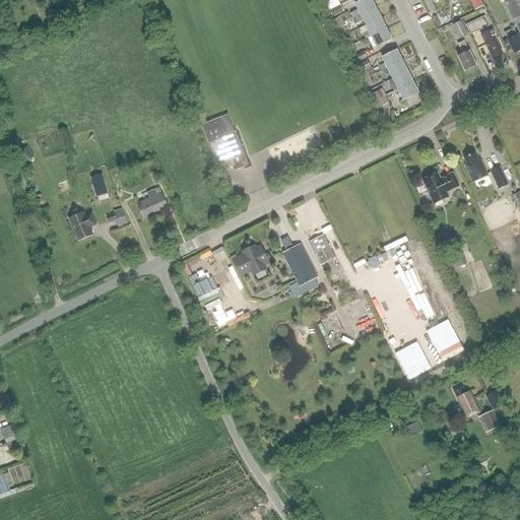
[(355,17),(361,14),(376,7),(372,0),(363,0),(355,4),(358,9),(350,13),(352,18),(355,17)]
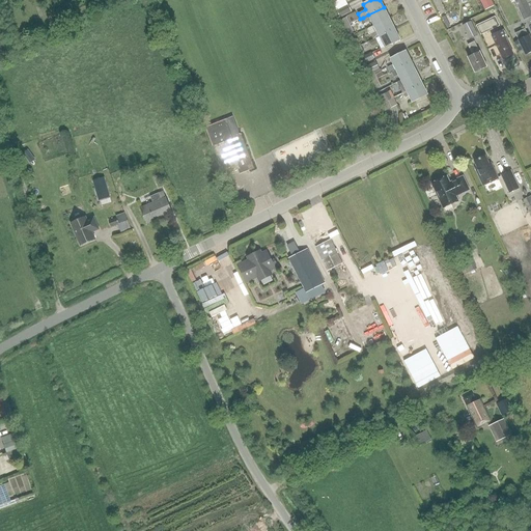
[(479,0),(485,10),(495,6),(491,0),(479,0)]
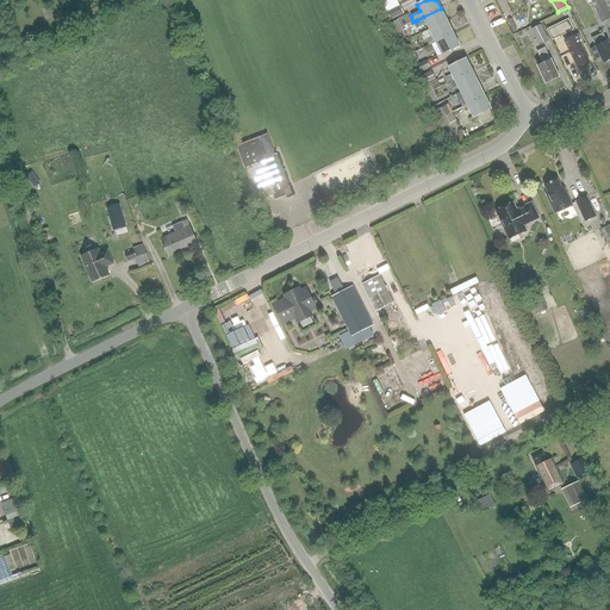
[(609,12),(604,0),(590,0),(601,23),(609,18),(609,12)]
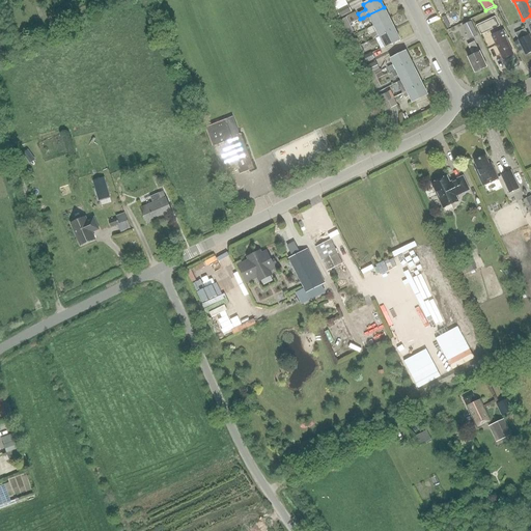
[(337,10),(340,18),(352,12),(348,5),(337,10)]
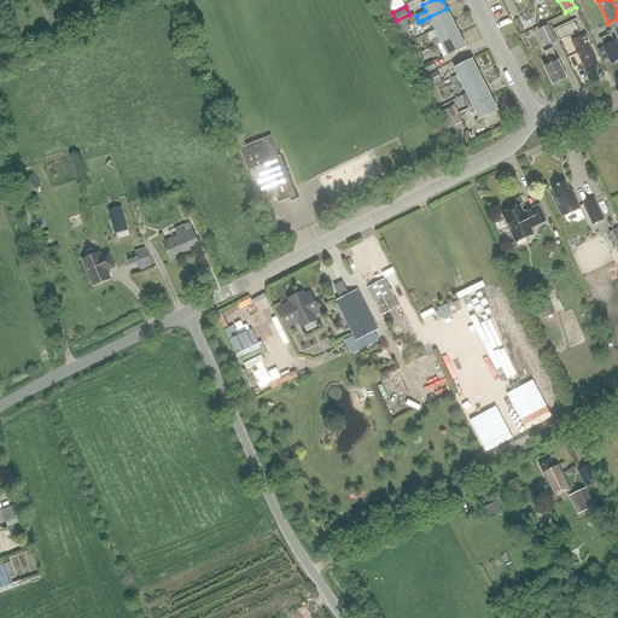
[(453,21),(447,9),(429,17),(423,21),(425,27),(432,24),(435,30),(453,21)]
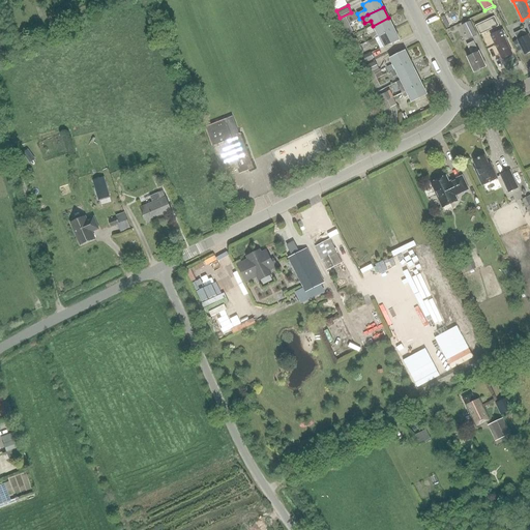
[(499,26),(495,17),(475,26),(480,35),(499,26)]
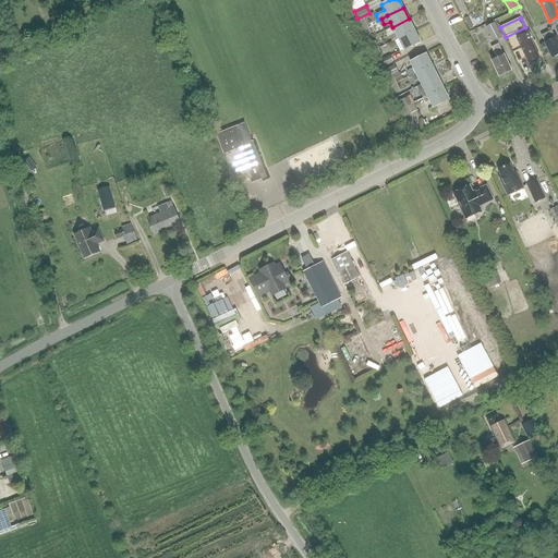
[(362,28),(368,25),(364,19),(359,21),(362,28)]
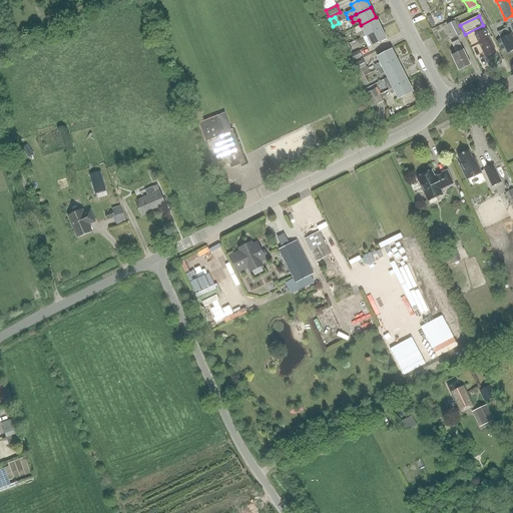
[(367,35),(381,28),(376,17),(361,25),(364,30),(358,33),(360,39),(367,35)]
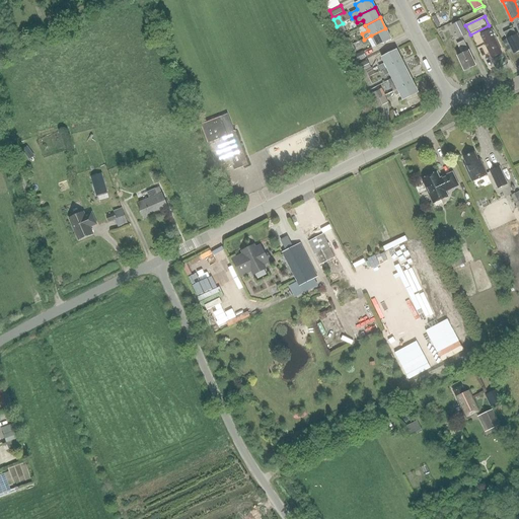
[(458,39),(460,38),(467,34),(460,19),(451,23),(458,39)]
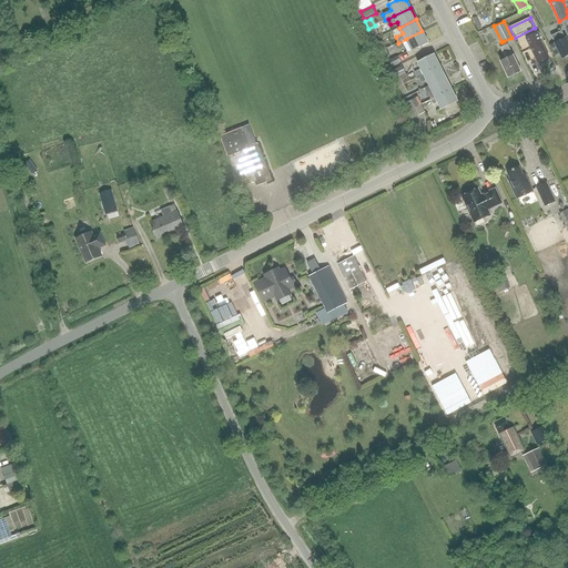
[(378,33),(375,26),(368,29),(373,37),(378,33)]
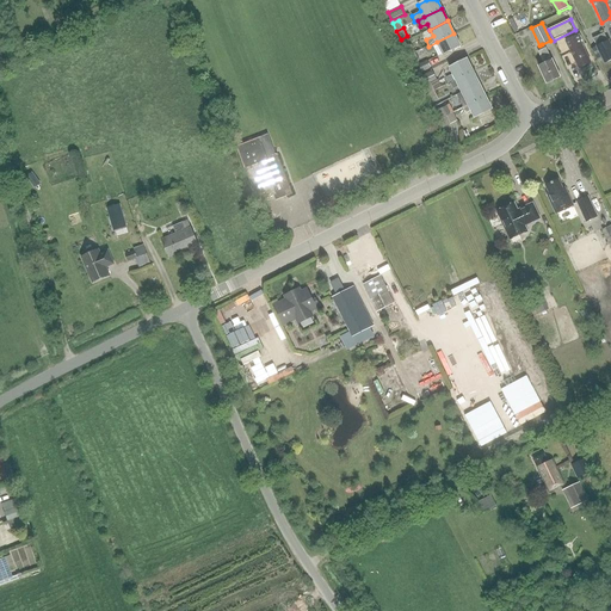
[(437,42),(443,55),(461,47),(454,34),(437,42)]
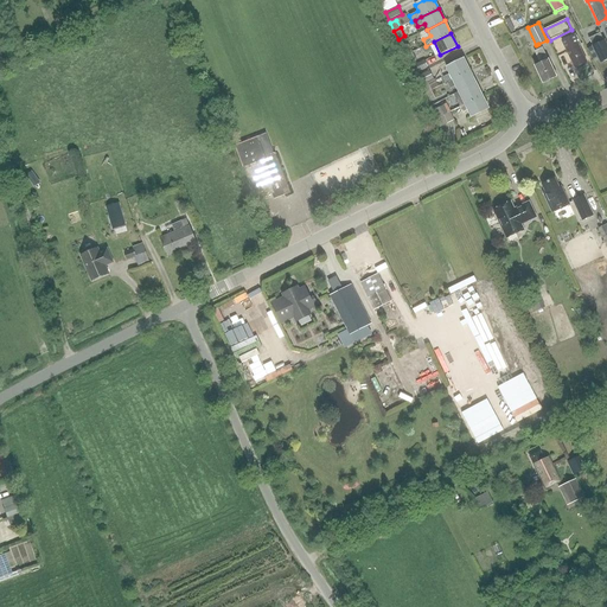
[(588,49),(593,58),(598,56),(601,63),(606,59),(606,45),(605,40),(604,40),(600,33),(588,38),(593,46),(588,49)]
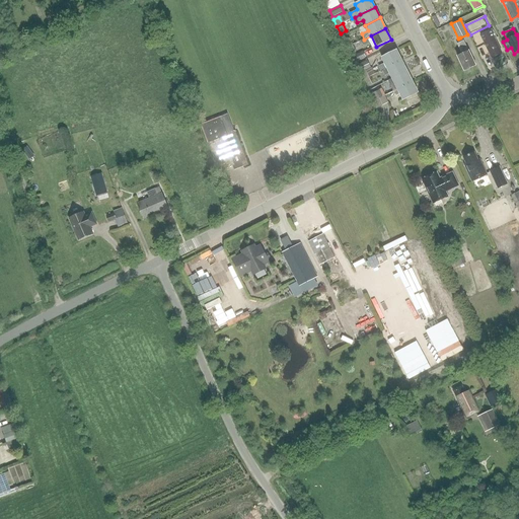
[(493,29),(480,34),(492,58),(502,53),(495,40),(497,39),(493,29)]
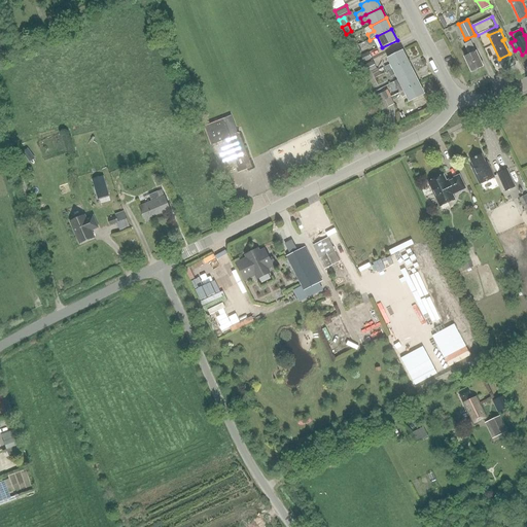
[(349,41),(352,48),(358,45),(354,38),(349,41)]
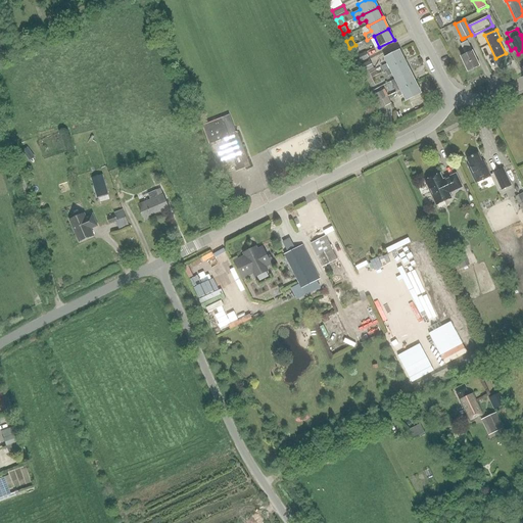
[(461,56),(468,72),(479,66),(472,51),(467,41),(461,44),(466,54),(461,56)]
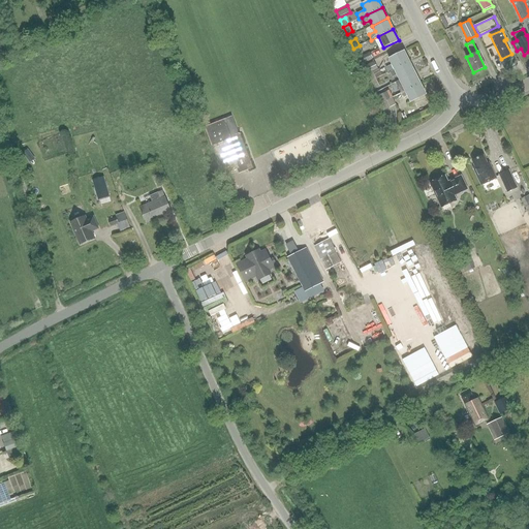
[(361,49),(360,45),(353,49),(358,56),(363,53),(361,49)]
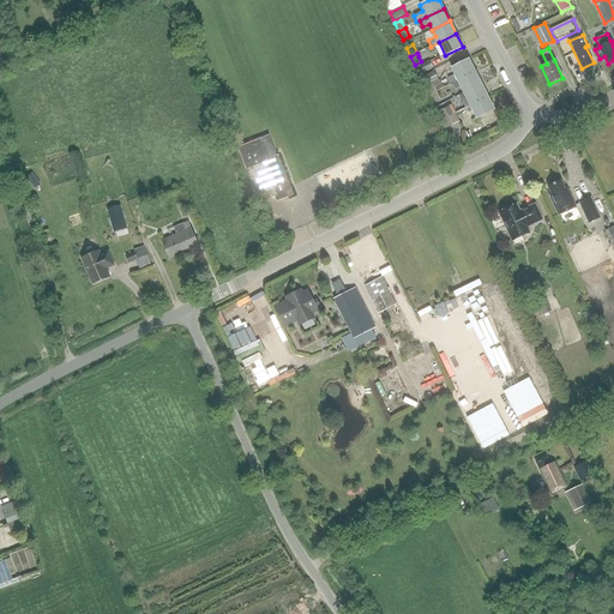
[(469,59),(451,67),(455,76),(449,78),(451,84),(452,83),(458,80),(475,72),(469,59)]
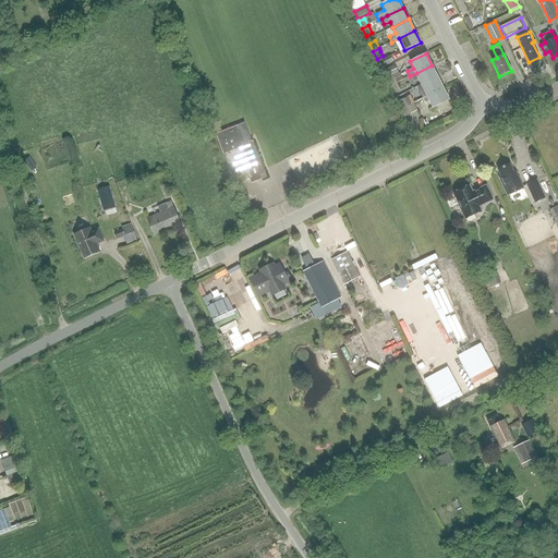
[(381,68),(393,62),(390,56),(378,61),(381,68)]
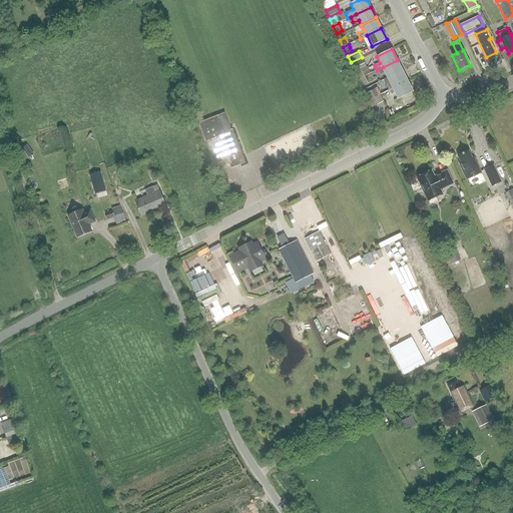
[(355,69),(366,64),(363,58),(352,63),(355,69)]
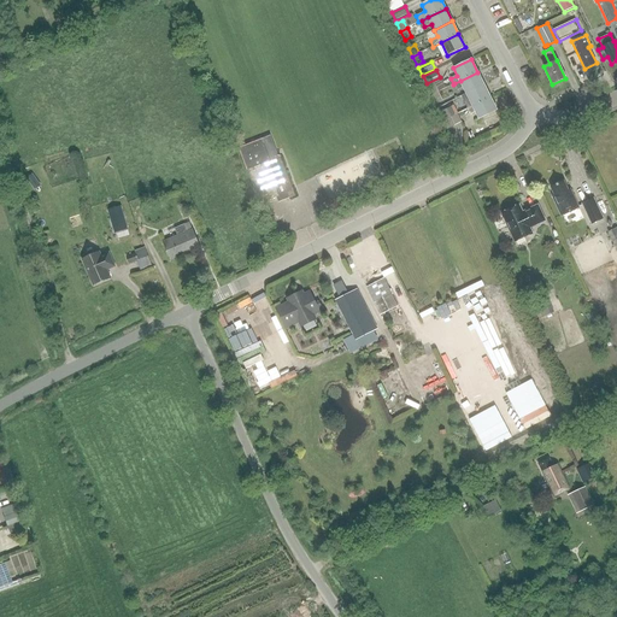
[(463,87),(466,94),(485,84),(477,72),(454,83),(457,90),(463,87)]
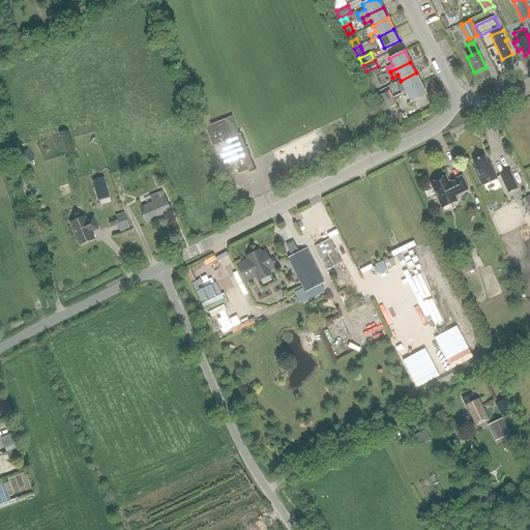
[(366,74),(371,82),(377,79),(373,71),(366,74)]
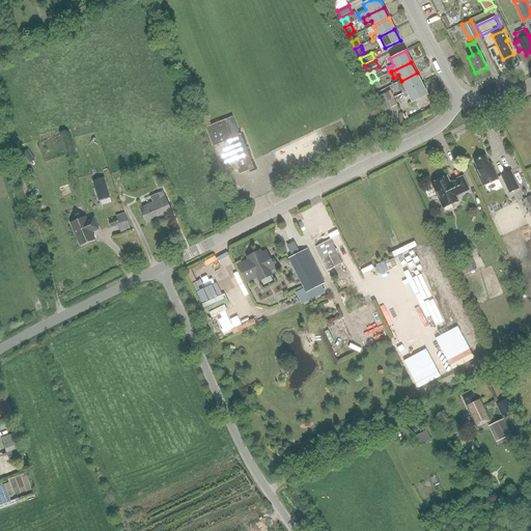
[(422,84),(417,73),(401,81),(397,82),(400,88),(402,93),(407,91),(422,84)]
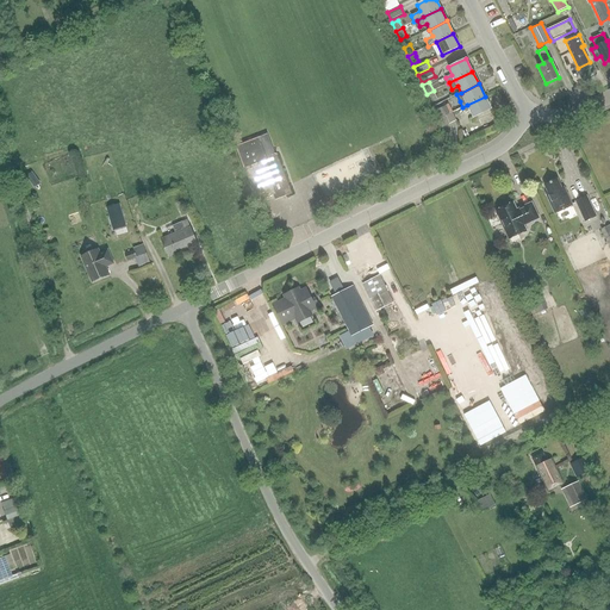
[(434,91),(427,94),(431,103),(437,99),(435,94),(434,91)]
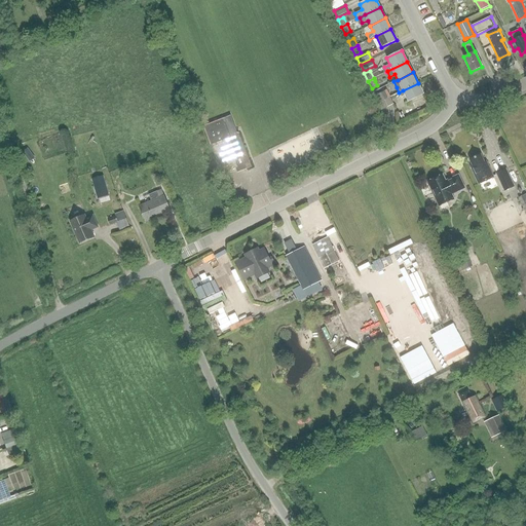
[(402,98),(405,96),(408,102),(423,94),(418,83),(399,92),(402,98)]
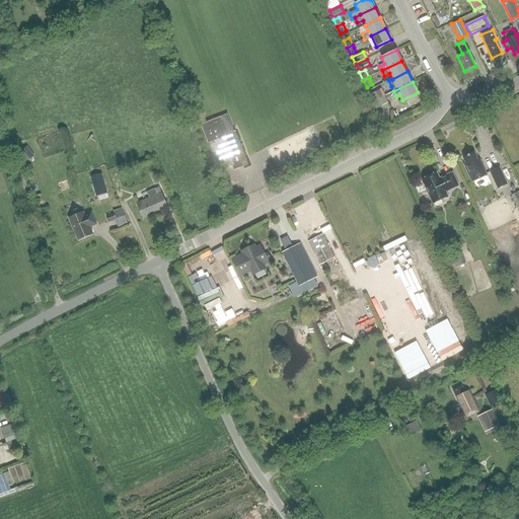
[(374,101),(379,98),(376,91),(371,94),(374,101)]
